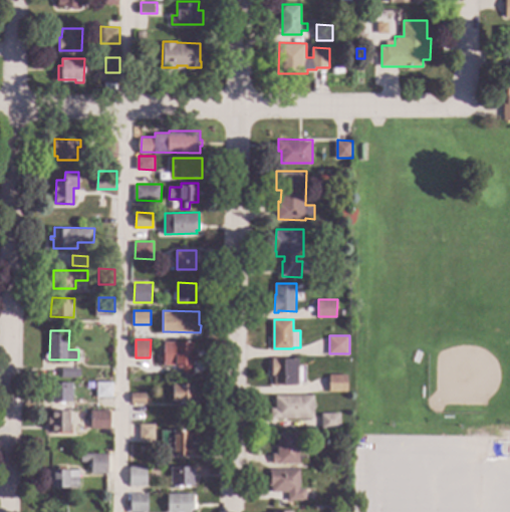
[(195,348),(197,348),(197,361),(195,360),(194,373),(191,376),(185,376),(182,372),(182,366),(164,366),(165,340),(195,341),(195,348)]
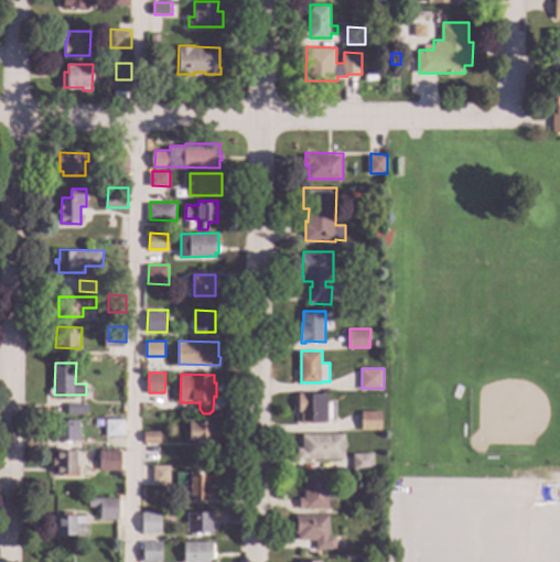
[(315,392),(329,392),(327,423),(303,422),(303,410),(299,410),(300,391),(315,392)]
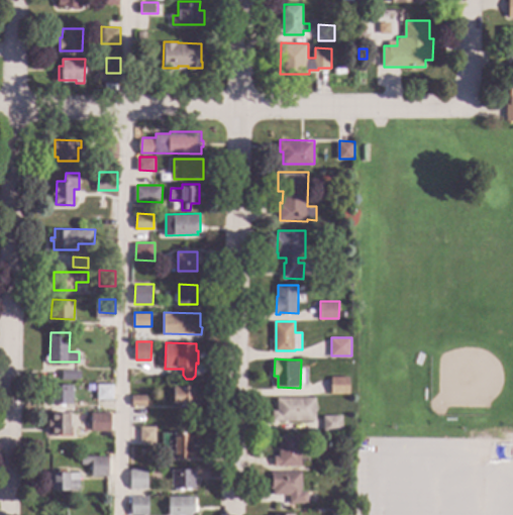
[(78,370),(82,370),(82,378),(78,378),(78,379),(64,379),(64,369),(78,369),(78,370)]
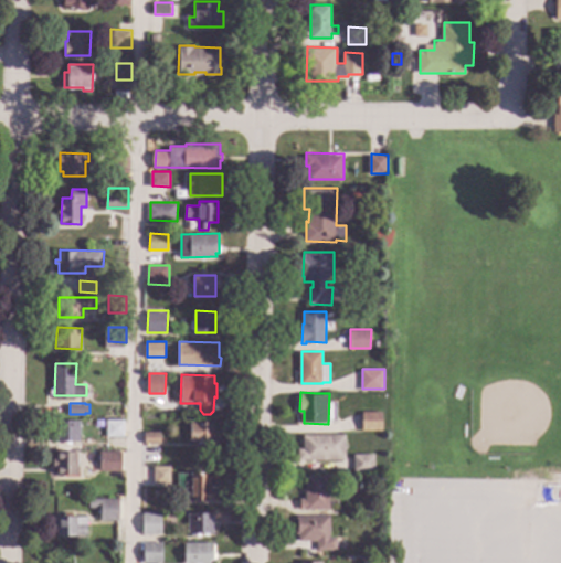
[(383,429),(363,429),(363,411),(383,411),(383,429)]
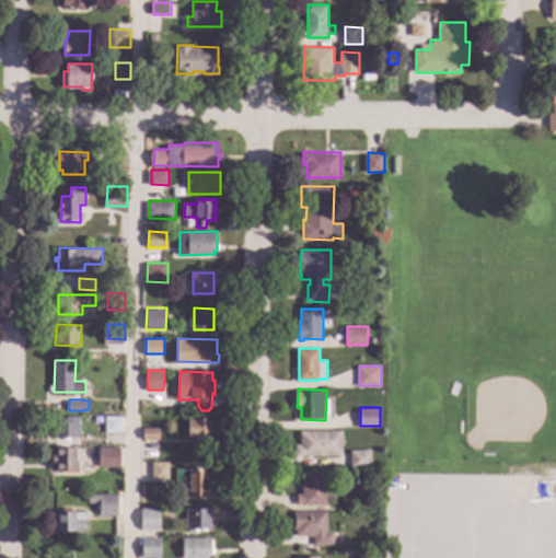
[(80,437),(54,437),(54,422),(55,422),(55,416),(81,417),(80,437)]
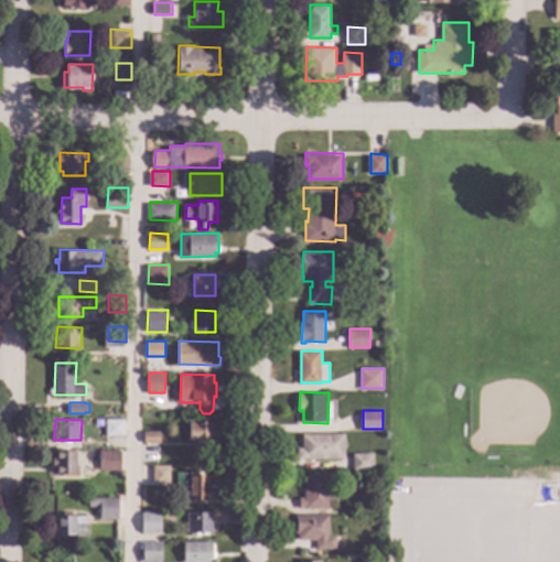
[(126,435),(107,434),(108,419),(126,419),(126,435)]
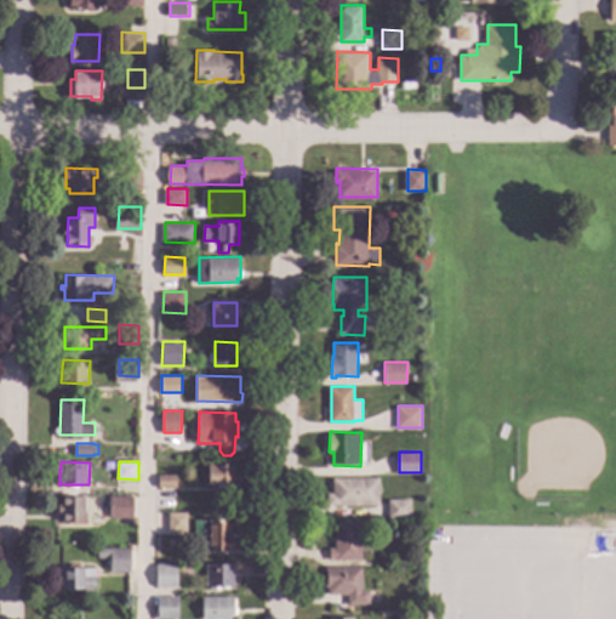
[(237,484),(210,484),(211,464),(237,464),(237,484)]
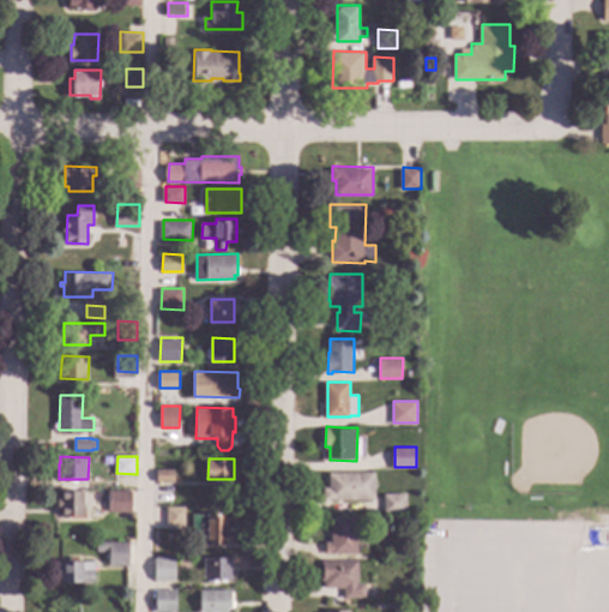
[(176,481),(158,481),(160,468),(176,468),(176,481)]
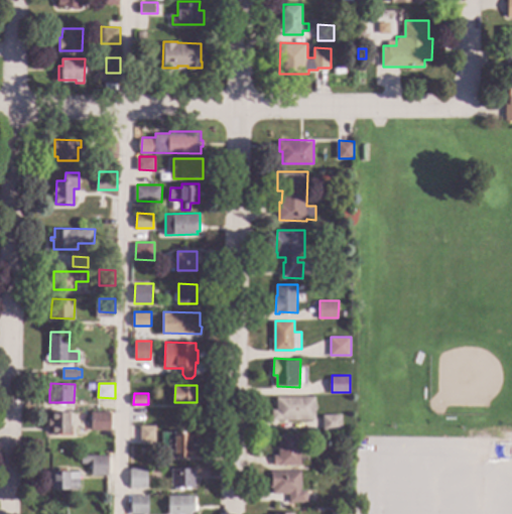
[(315,420),(273,419),(273,409),(278,409),(278,395),(315,395),(315,420)]
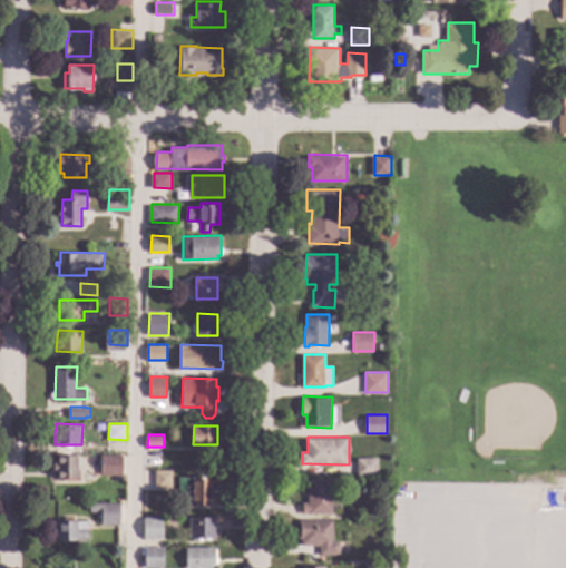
[(80,478),(58,478),(58,468),(55,468),(55,461),(58,462),(58,454),(80,454),(80,478)]
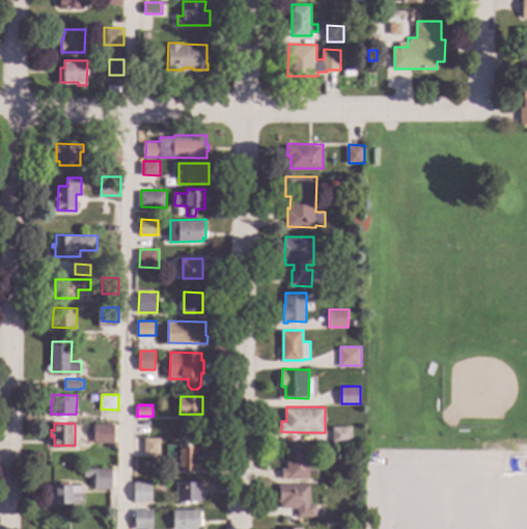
[(114,442),(95,441),(95,423),(115,423),(114,442)]
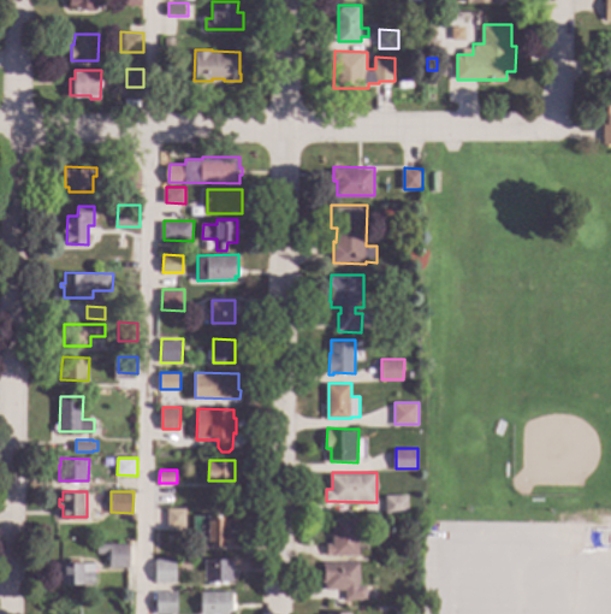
[(409,514),(387,513),(387,494),(410,494),(409,514)]
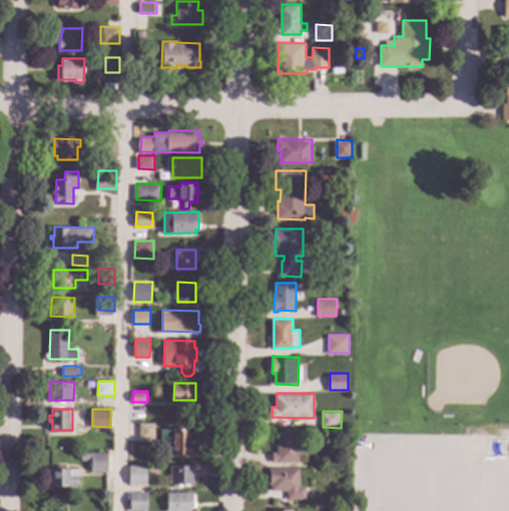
[(156,438),(140,438),(140,422),(142,423),(156,423),(156,438)]
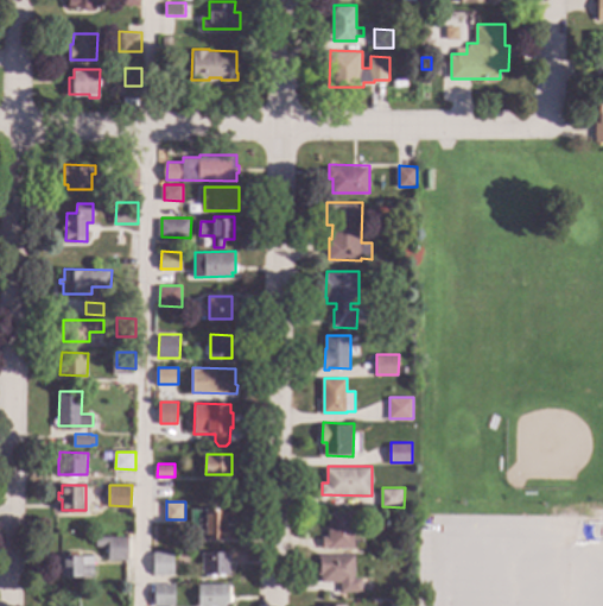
[(226,525),(229,525),(229,537),(207,537),(207,524),(192,524),(192,507),(226,509),(226,525)]
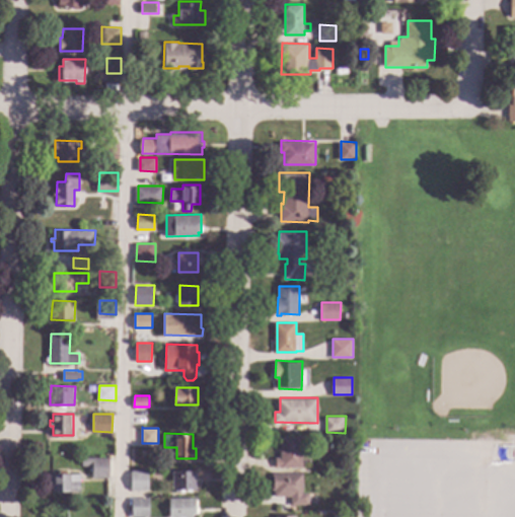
[(304,465),(281,465),(282,436),(304,437),(304,465)]
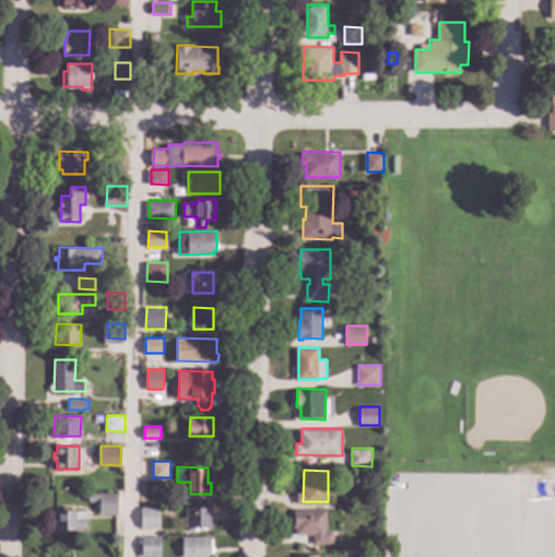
[(119,513),(101,513),(101,501),(90,500),(90,492),(119,493),(119,513)]
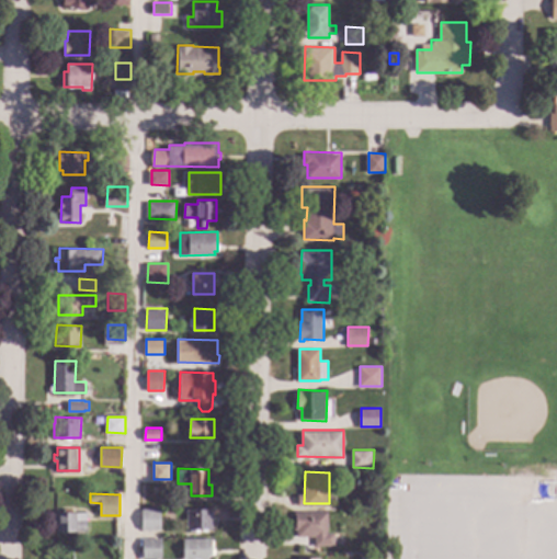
[(162,529),(143,528),(143,509),(162,509),(162,529)]
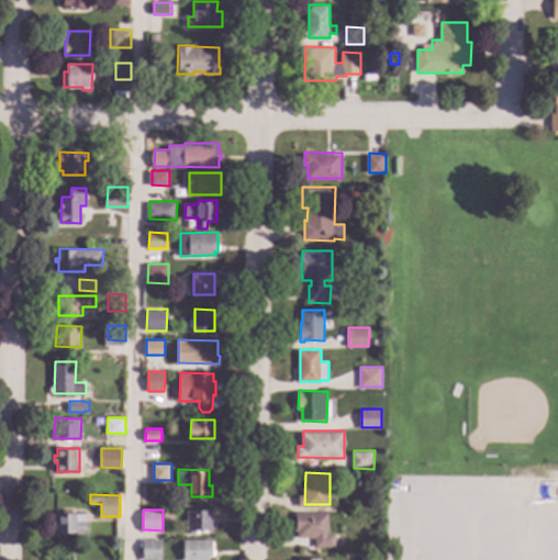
[(214,530),(188,529),(189,511),(190,511),(214,511),(214,530)]
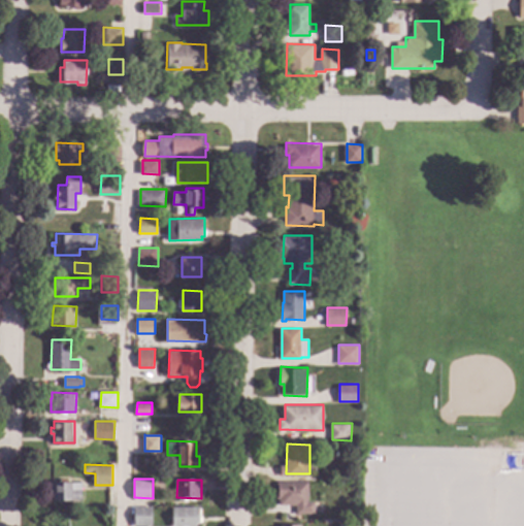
[(309,482),(309,501),(325,501),(324,512),(317,512),(317,514),(297,513),(297,504),(281,504),(281,498),(279,498),(279,481),(309,482)]
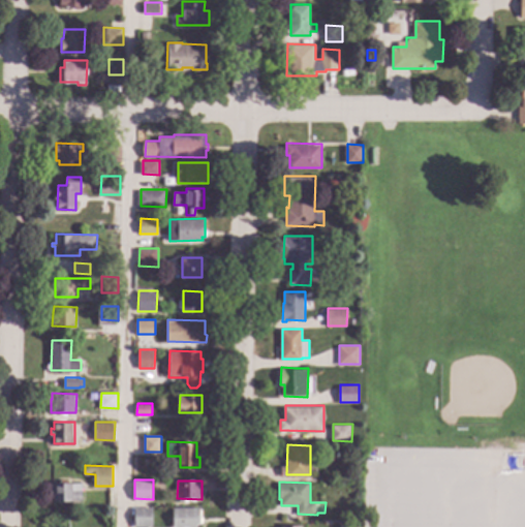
[(83,501),(54,500),(54,488),(52,488),(52,483),(83,483),(83,501)]
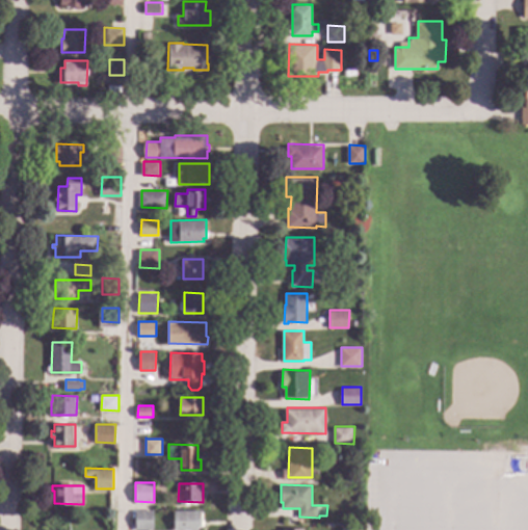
[(154,529),(137,529),(137,509),(154,509),(154,529)]
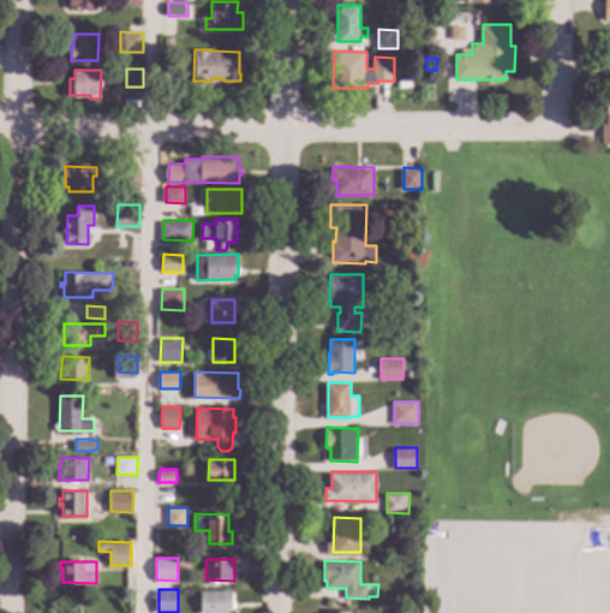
[(233,608),(229,608),(229,612),(203,612),(203,590),(234,590),(233,608)]
